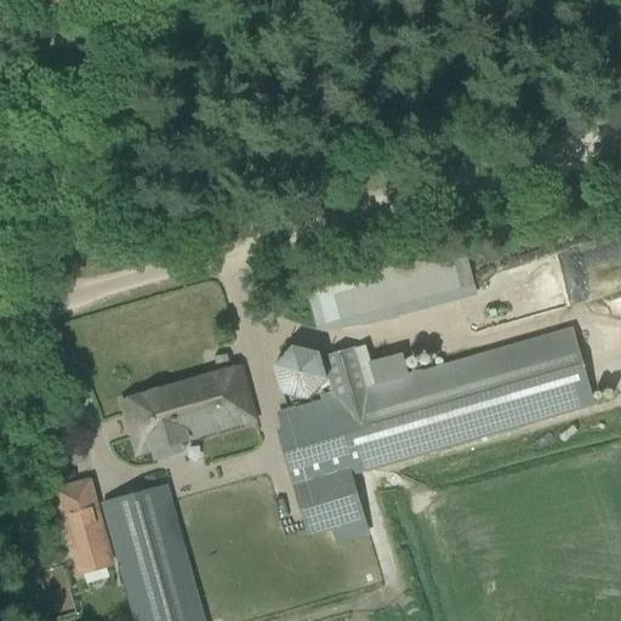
[(308,294),(318,329),(474,285),(465,250),(308,294)]
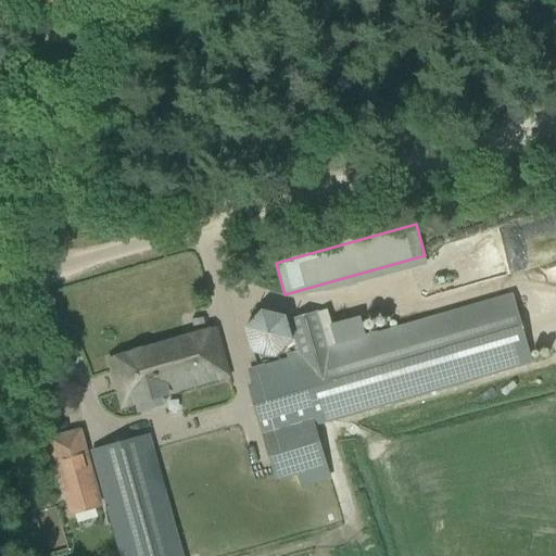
[(328,472),(329,472),(315,424),(531,359),(512,293),(327,349),(317,312),(289,320),(299,356),(247,370),(251,386),(242,388),(269,490),(328,472)]
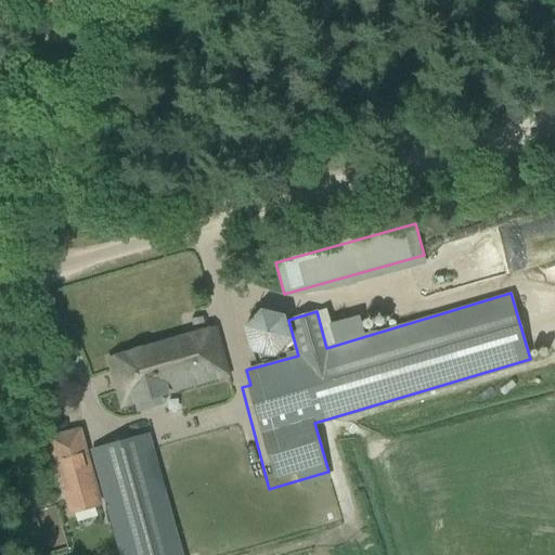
[(292,340),(284,314),(260,306),(245,327),(253,352),(276,359),(292,340)]
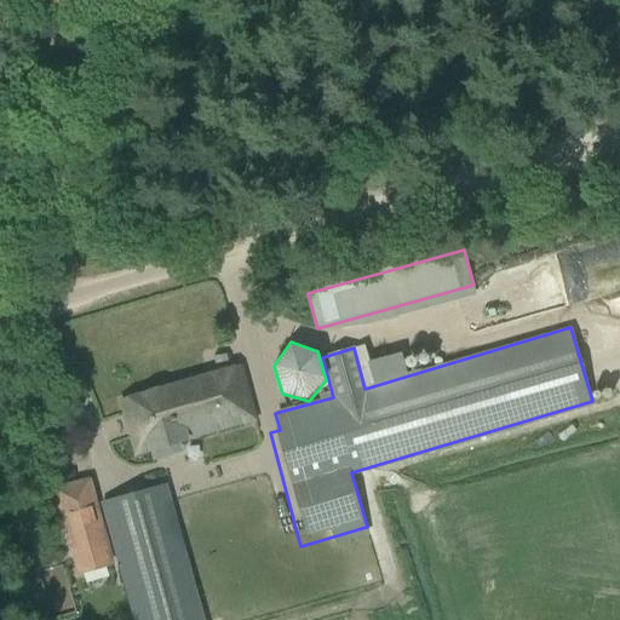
[(133,406),(124,409),(136,455),(160,448),(257,423),(241,366),(131,399),(133,406)]
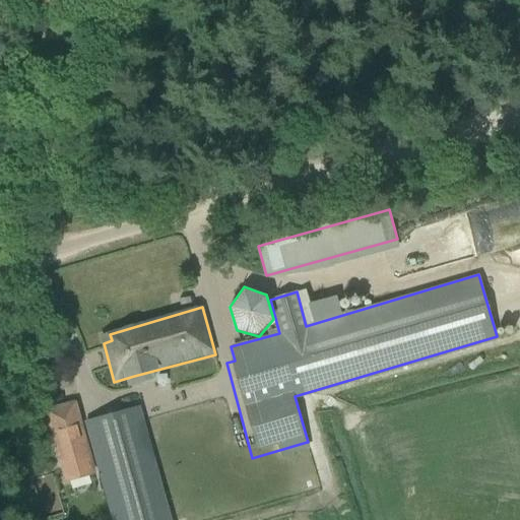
[(51,410),(71,482),(99,474),(78,403),(51,410)]
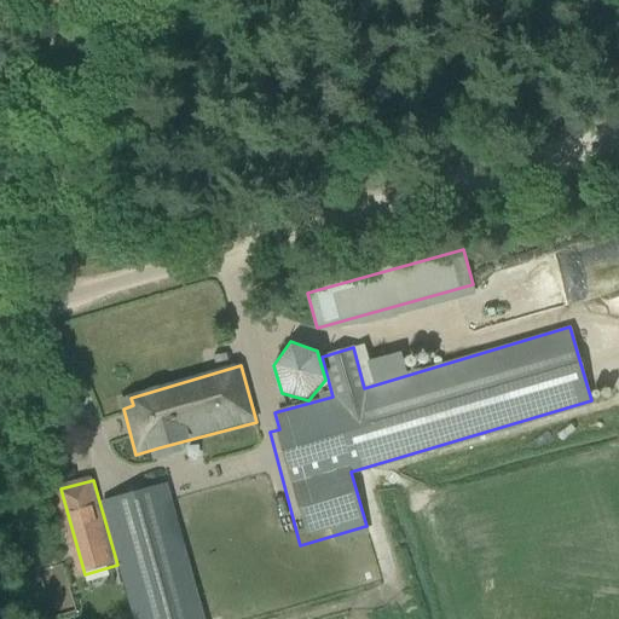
[(103,503),(134,618),(202,618),(165,485),(103,503)]
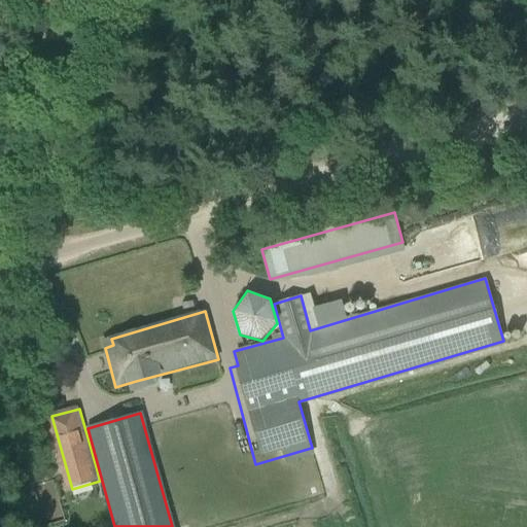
[(50,526),(68,522),(54,476),(29,483),(42,526),(50,526)]
